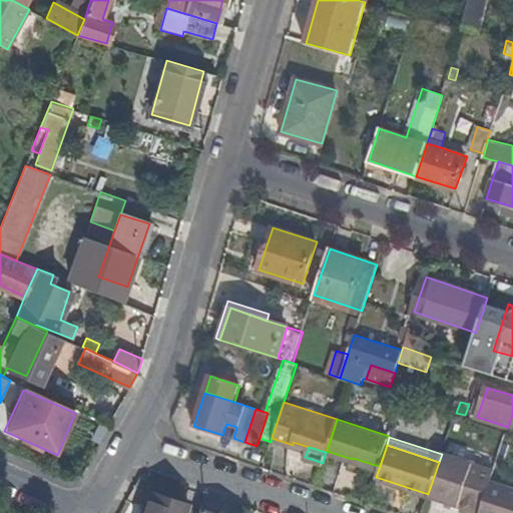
[(428,494),(481,511),(487,492),(491,480),(494,469),(442,452),(442,454),(439,462),(428,494)]
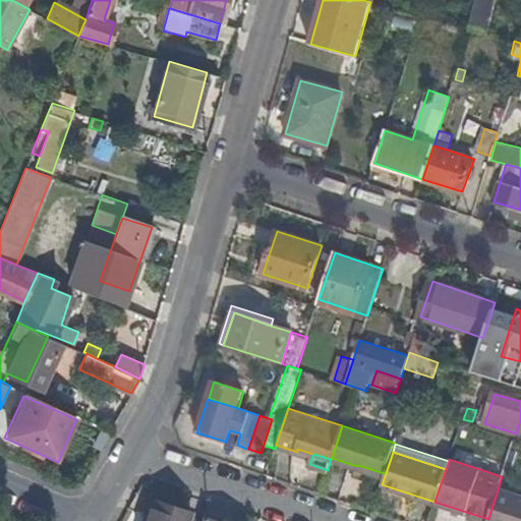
[(379,478),(381,472),(358,465),(357,466),(356,471),(379,478)]
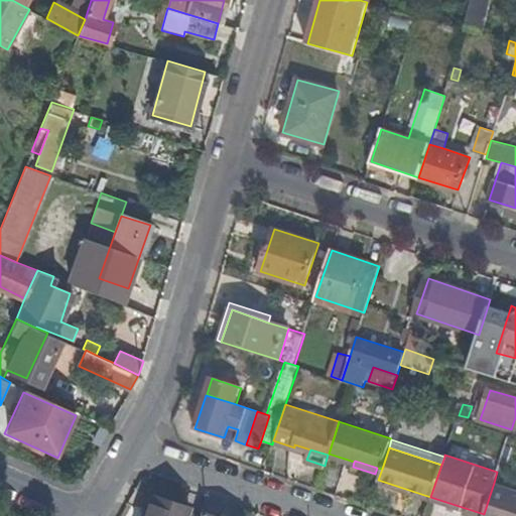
[(515,515),(515,489),(494,483),(490,495),(484,514),(482,515),(515,515)]
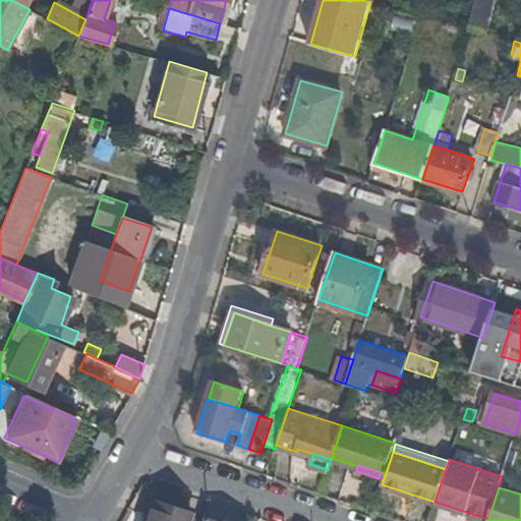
[(186,520),(188,518),(190,513),(155,501),(148,520),(186,520)]
